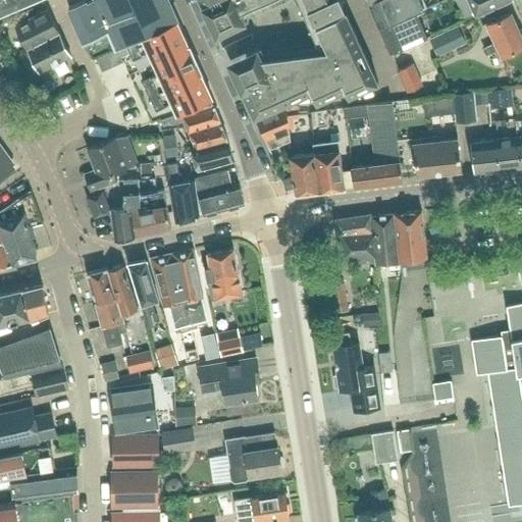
[(0,0),(0,14),(33,0),(0,0)]
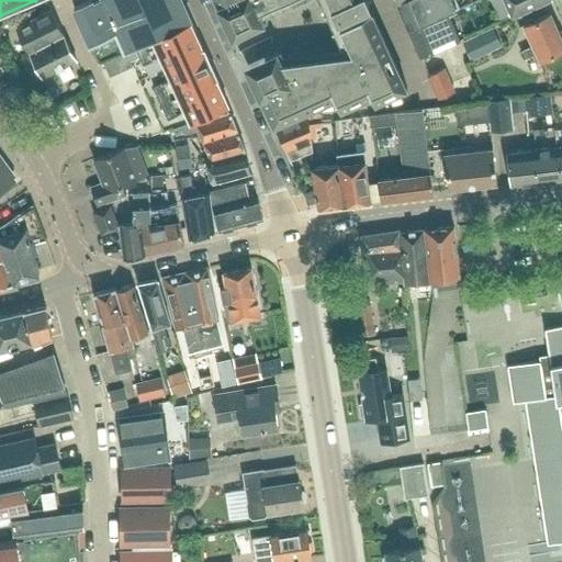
[(135,47),(191,22),(181,0),(91,0),(75,8),(99,63),(103,62),(111,58),(119,54),(126,51),(135,47)]
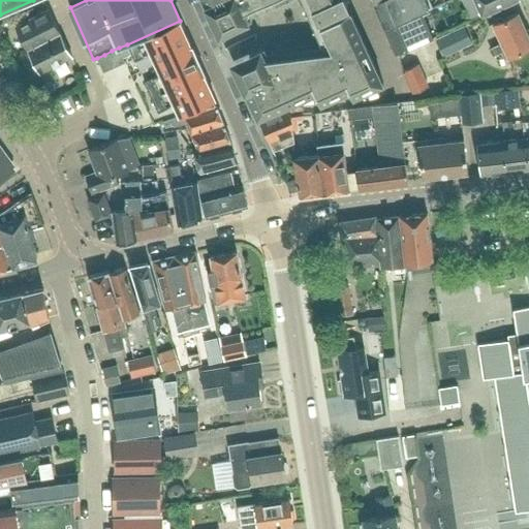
[(204,0),(219,34),(224,32),(238,26),(236,22),(282,0),(303,0),(308,10),(306,11),(307,12),(314,9),(318,19),(349,5),(346,0),(204,0)]
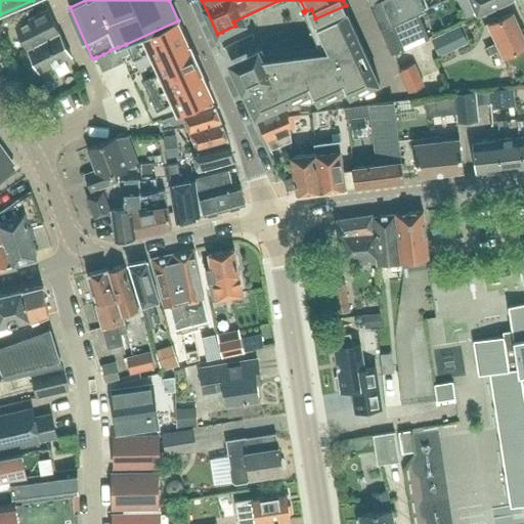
[(420,0),(376,0),(369,3),(372,7),(381,28),(419,11),(424,8),(420,0)]
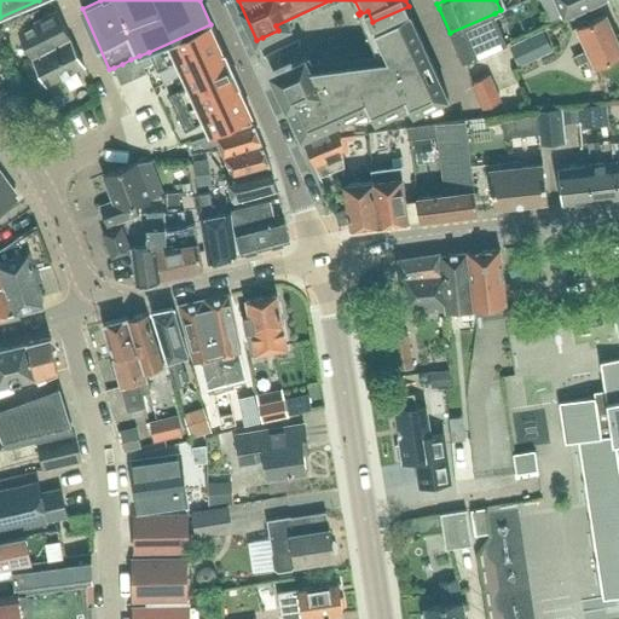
[(555,0),(563,18),(602,0),(555,0)]
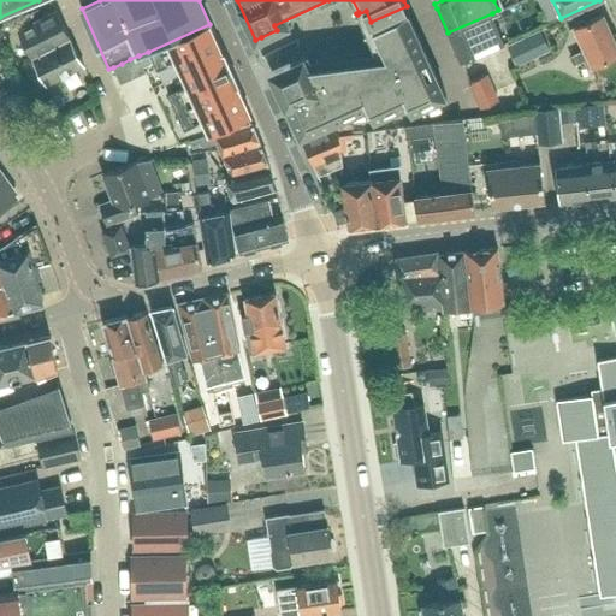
[(33,55),(70,37),(57,11),(19,30),(33,55)]
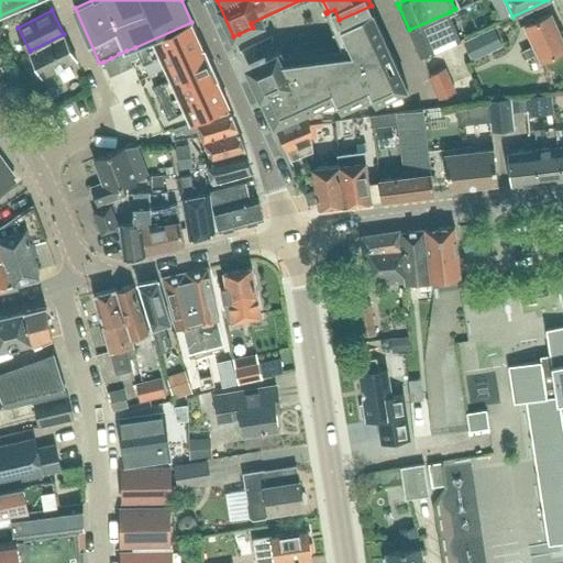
[(304,113),(337,98),(342,110),(373,96),(376,103),(408,88),(374,13),(375,12),(374,10),(333,29),(334,30),(335,29),(338,33),(334,34),(335,47),(280,54),(268,59),(266,55),(252,62),(246,64),(265,106),(275,127),(304,113)]
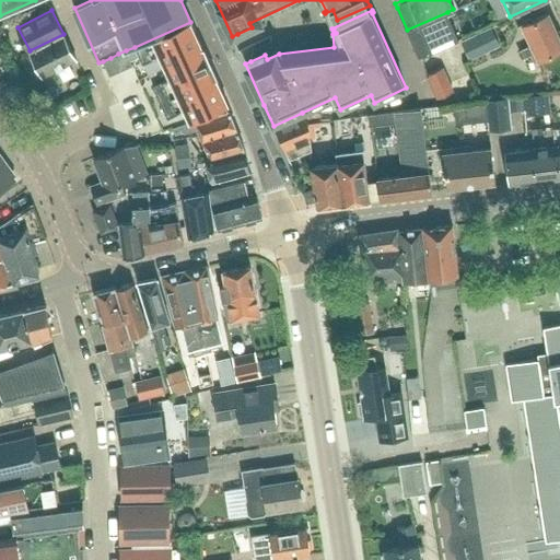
[(447,12),(407,30),(419,57),(458,38),(447,12)]
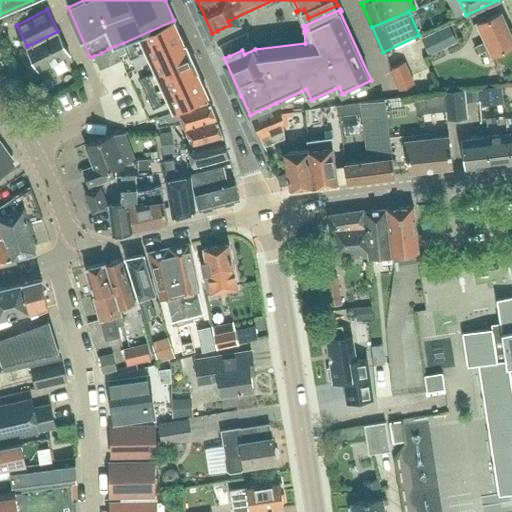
[(478,22),(486,40),(472,47),(476,54),(487,48),(490,55),(511,44),(511,31),(511,29),(508,30),(500,12),(478,22)]
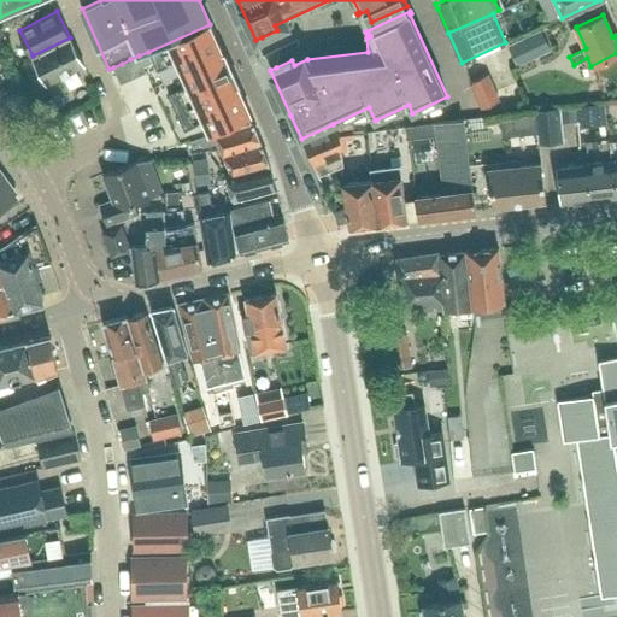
[(210,24),(148,52),(157,71),(176,63),(182,74),(223,56),(210,24)]
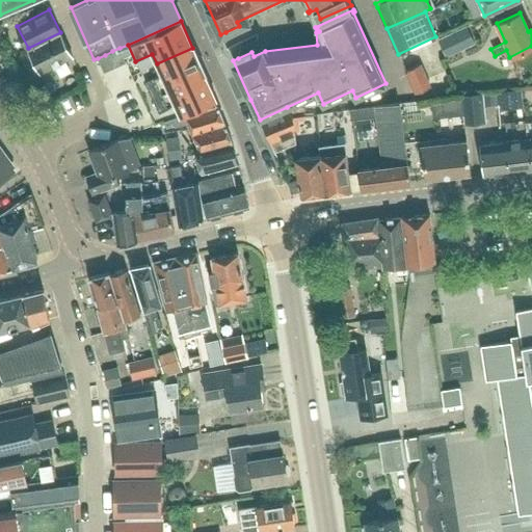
[(466,26),(436,40),(446,57),(474,44),(466,26)]
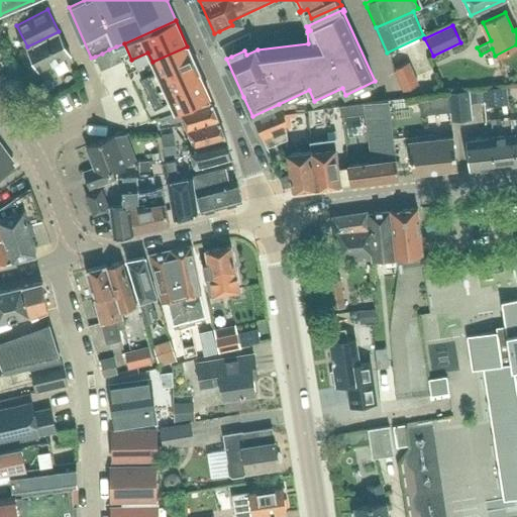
[(40,72),(71,57),(59,31),(27,46),(40,72)]
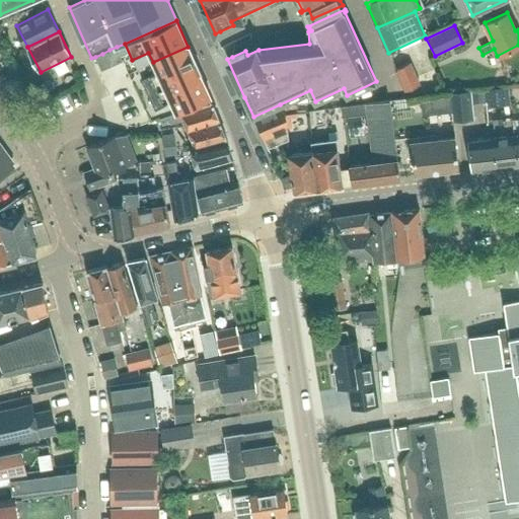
[(117,47),(109,50),(116,64),(123,61),(117,47)]
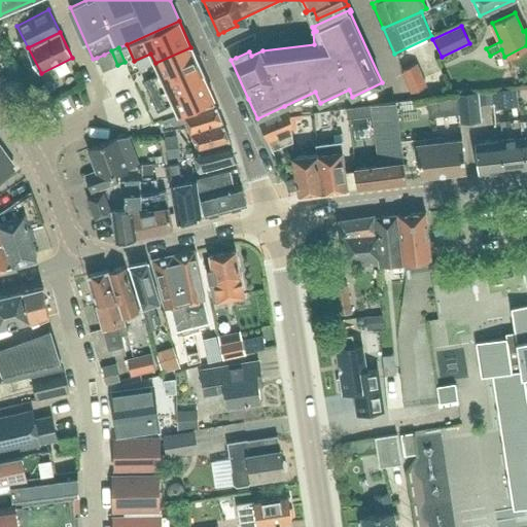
[(190,47),(155,63),(160,73),(143,80),(149,96),(176,84),(202,73),(203,73),(191,47),(190,47)]
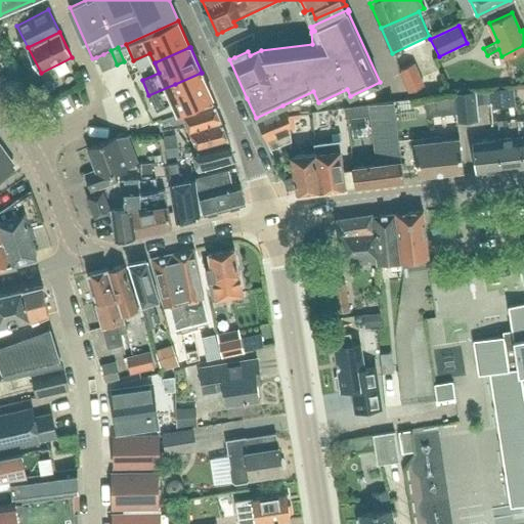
[(111,50),(103,54),(110,69),(117,64),(111,50)]
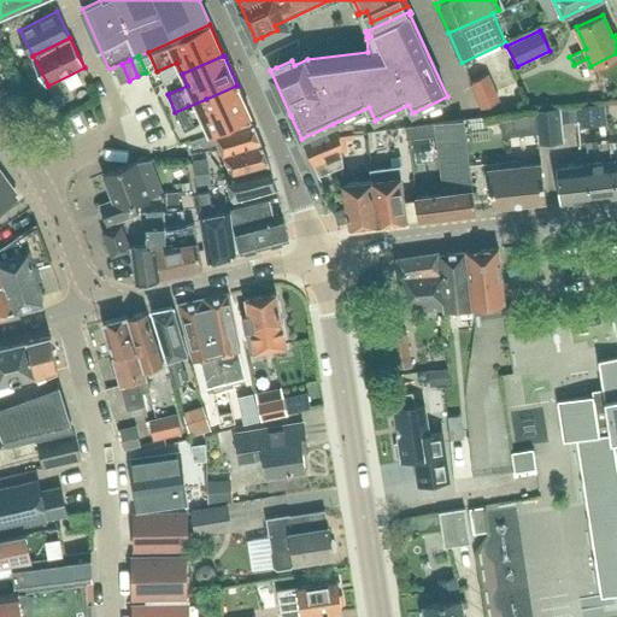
[(122,64),(113,68),(121,84),(129,81),(122,64)]
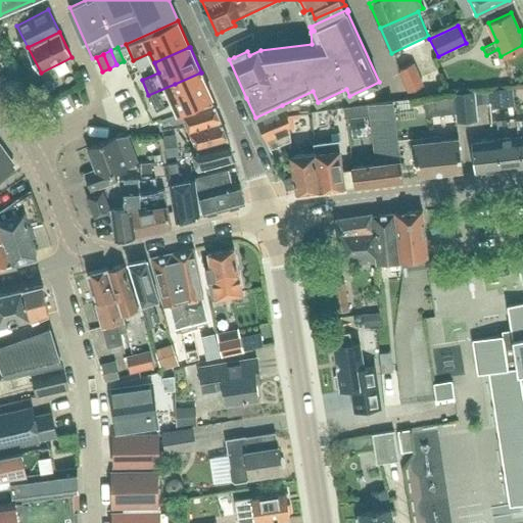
[(408,91),(423,84),(414,61),(398,68),(408,91)]
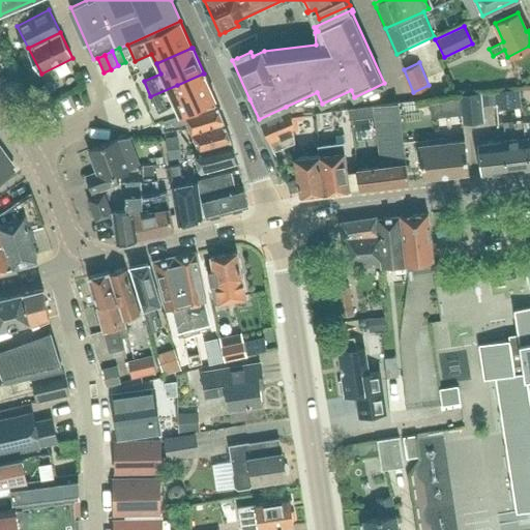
[(177,85),(150,96),(157,113),(174,105),(179,116),(214,100),(203,74),(177,85)]
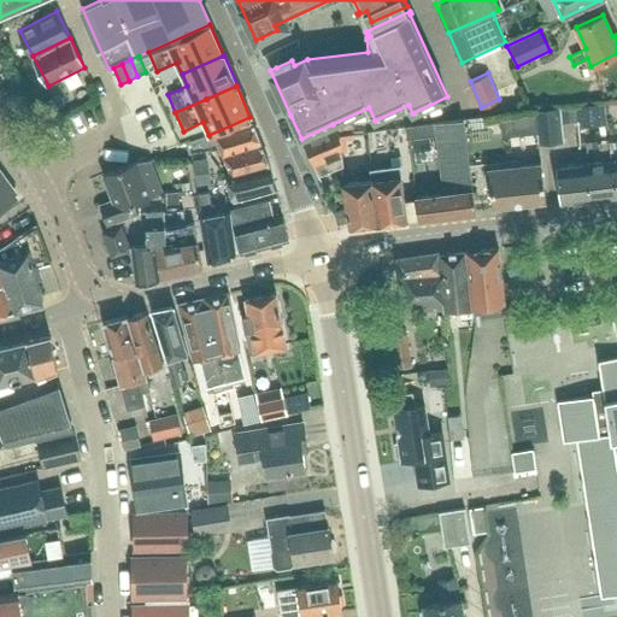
[(51,99),(43,103),(50,115),(57,110),(51,99)]
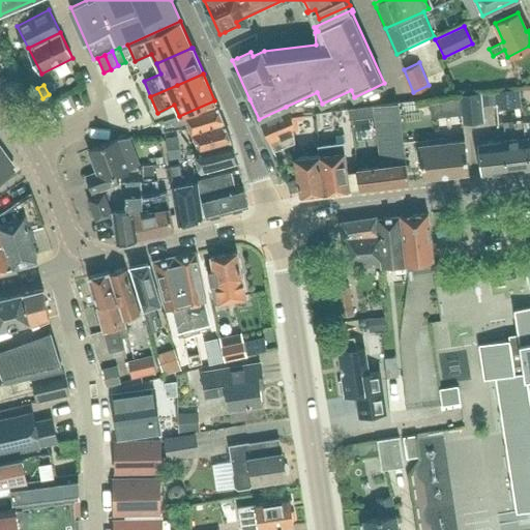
[(460,123),(473,121),(480,120),(477,92),(457,94),(460,123)]
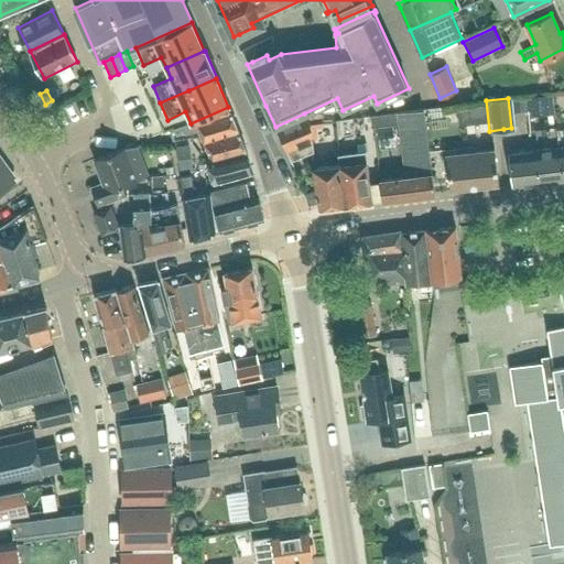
[(434,196),(423,110),(397,114),(398,126),(404,179),(379,182),(381,203),(434,196)]
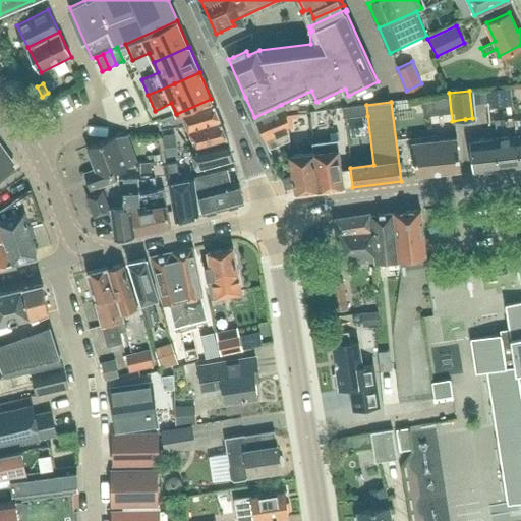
[(191,132),(221,123),(214,104),(184,113),(186,120),(191,132)]
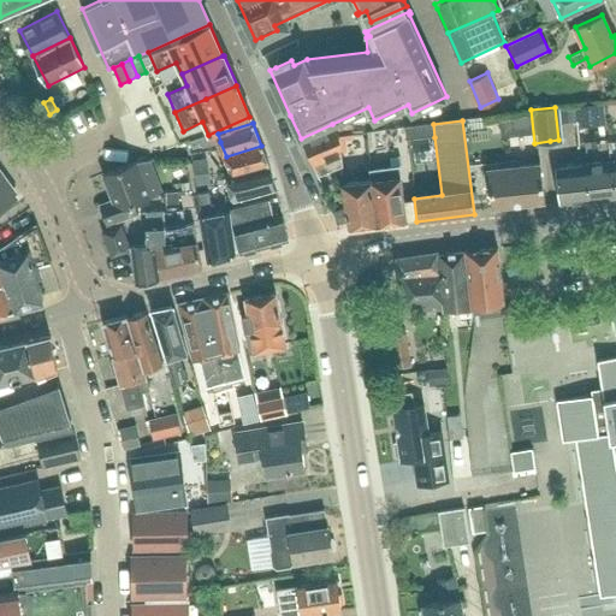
[(318,175),(342,164),(338,135),(332,124),(301,138),(318,175)]
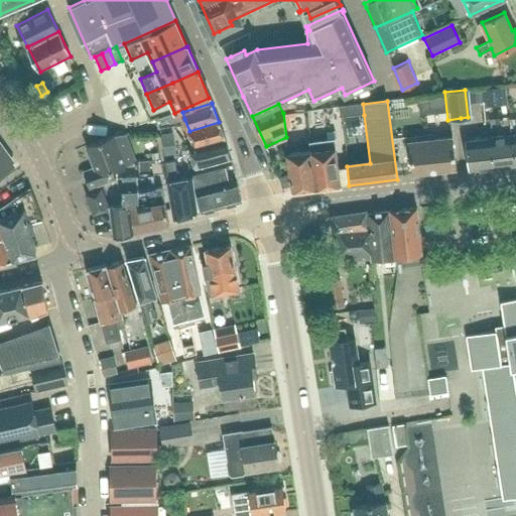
[(363,104),(338,107),(340,118),(345,117),(359,116),(364,115),(363,104)]
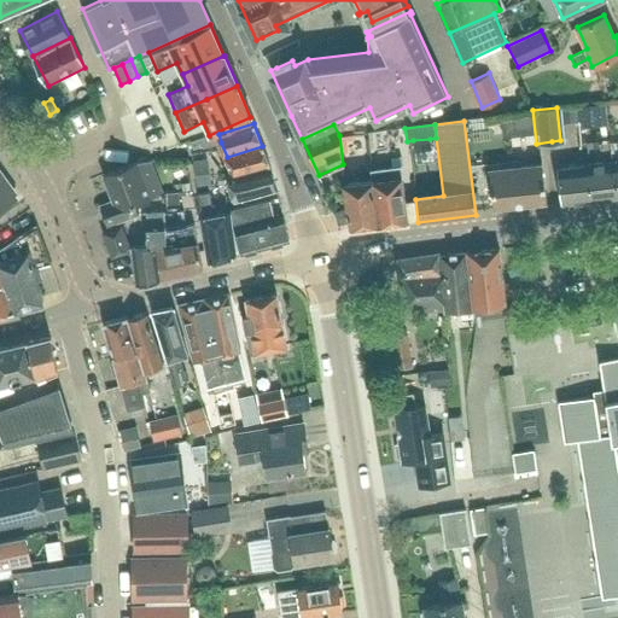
[(234,179),(270,169),(262,146),(227,157),(234,179)]
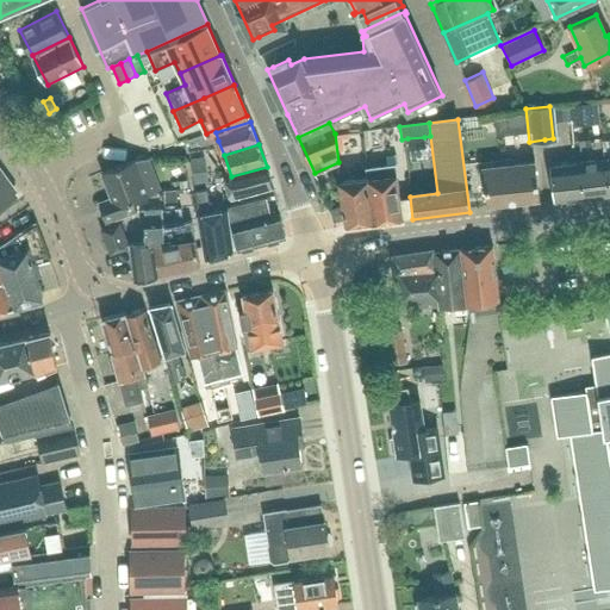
[(154,174),(148,159),(135,160),(101,173),(111,199),(98,204),(105,223),(136,212),(132,203),(148,197),(160,192),(154,174)]
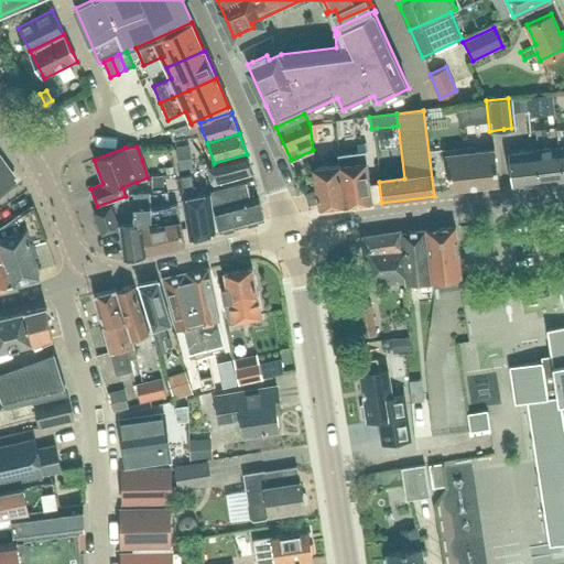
[(557,147),(533,150),(537,183),(562,180),(557,147)]
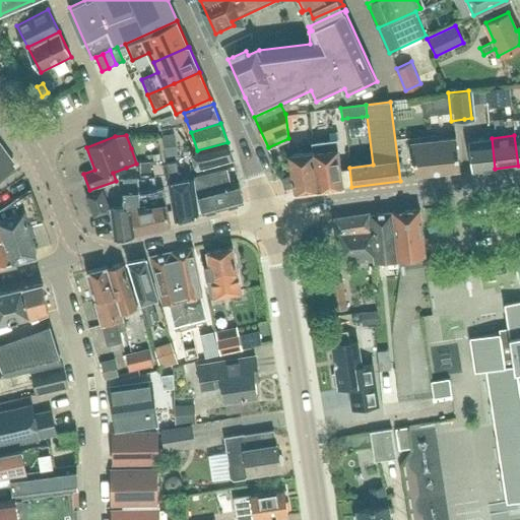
[(414,175),(457,169),(453,136),(410,142),(414,175)]
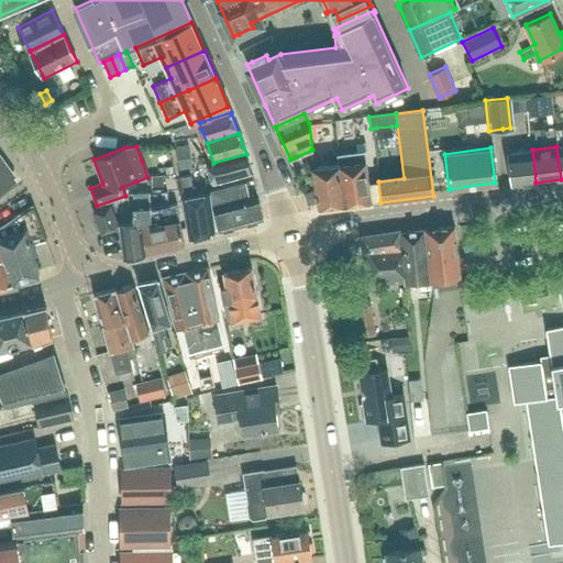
[(339,167),(343,208),(371,205),(363,148),(337,153),(338,163),(339,167)]
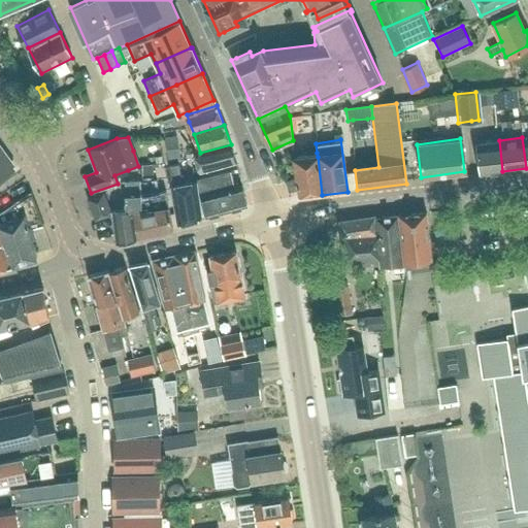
[(502,171),(499,140),(474,143),(477,174),(502,171)]
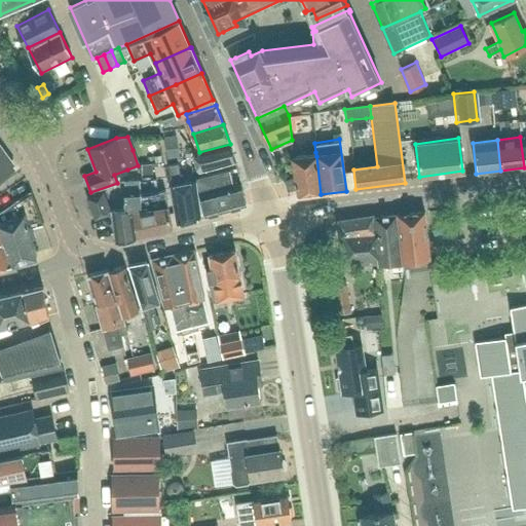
[(230,144),(199,152),(194,153),(199,173),(218,167),(236,162),(234,158),(230,144)]
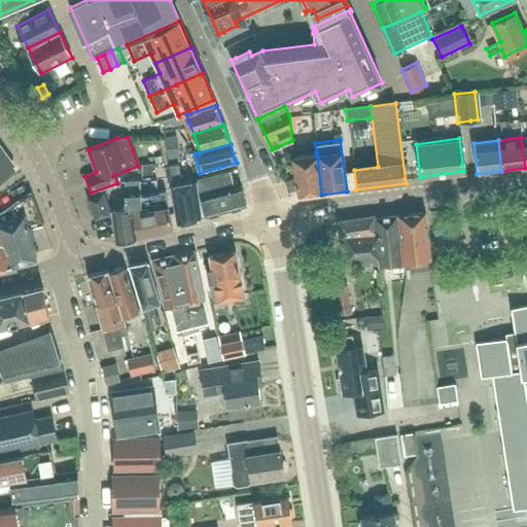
[(168,164),(191,160),(190,149),(166,152),(168,164)]
